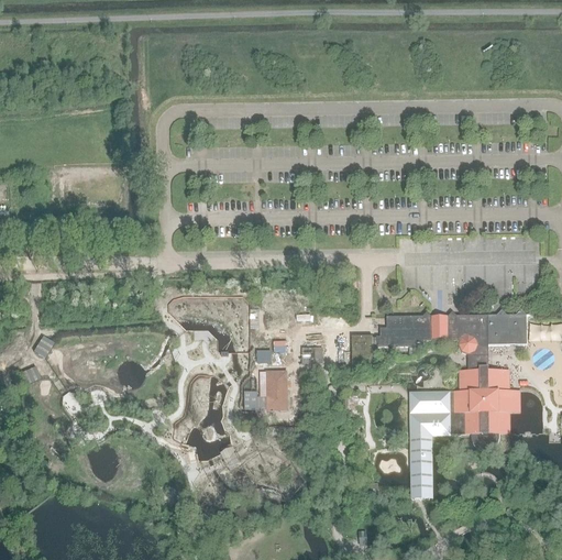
[(371,336),(352,336),(352,365),(372,364),(372,344),(376,343),(376,347),(408,346),(417,346),(423,346),(423,340),(430,340),(430,338),(434,338),(447,338),(448,338),(448,340),(450,340),(456,340),(456,339),(458,340),(456,343),(460,350),(460,351),(467,354),(467,370),(456,370),(458,391),(449,391),(429,391),(422,391),(409,391),(409,394),(409,397),(410,462),(410,491),(410,497),(431,497),(431,472),(431,434),(460,434),(470,432),(470,434),(470,435),(470,436),(470,437),(471,438),(471,439),(471,440),(471,441),(472,441),(472,442),(473,443),(473,445),(474,445),(474,446),(475,446),(475,447),(476,447),(477,448),(478,448),(480,449),(481,449),(482,449),(483,449),(484,449),(485,449),(486,449),(487,449),(488,449),(489,449),(489,448),(491,448),(492,448),(492,447),(493,447),(494,446),(495,446),(495,445),(496,443),(496,442),(497,442),(497,441),(497,440),(498,440),(498,439),(498,438),(498,437),(498,436),(498,435),(498,434),(498,432),(508,432),(509,432),(508,412),(519,412),(518,390),(508,390),(508,369),(487,370),(487,368),(487,344),(526,343),(526,315),(535,315),(536,315),(536,314),(525,314),(520,310),(517,314),(505,314),(502,310),(500,310),(497,314),(496,314),(455,315),(455,314),(451,310),(448,315),(439,315),(430,315),(429,314),(426,311),(422,315),(386,316),(386,327),(379,327),(379,329),(379,336),(376,336),(376,337),(372,337),(372,336),(371,336)]
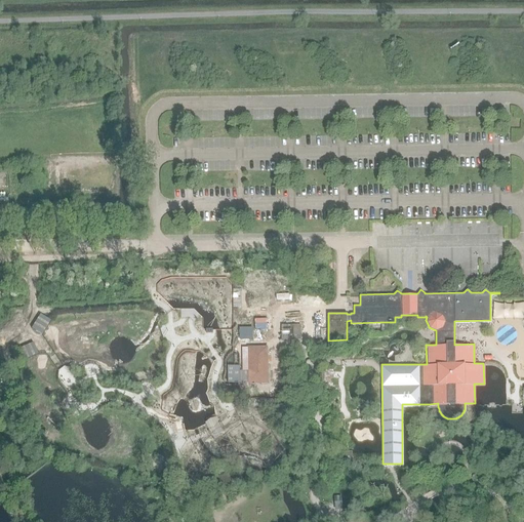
[(39,312),(30,326),(40,332),(49,319),(47,317),(39,312)]
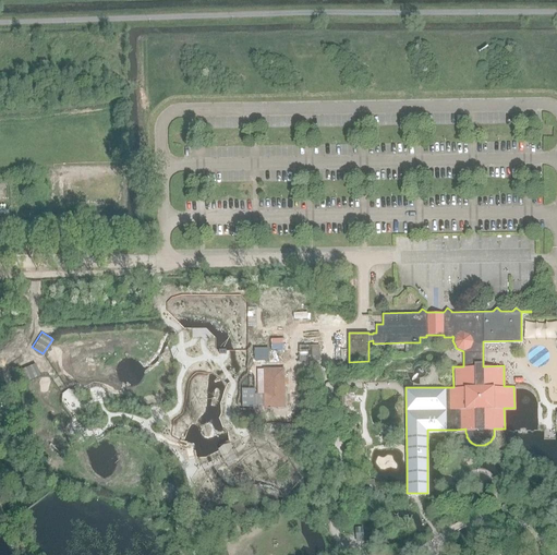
[(298,344),(298,359),(312,359),(312,344),(298,344)]
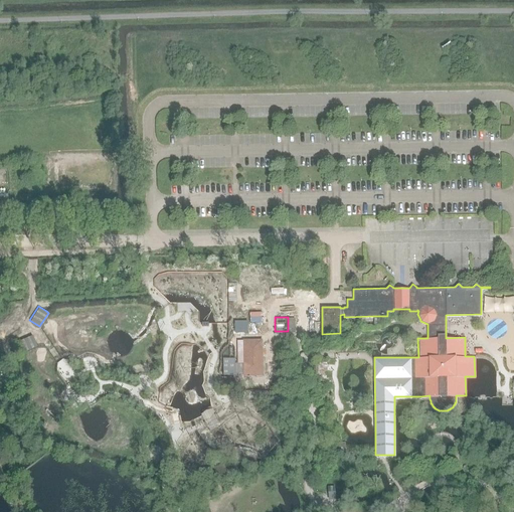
[(246,319),(234,320),(234,330),(246,330),(246,319)]
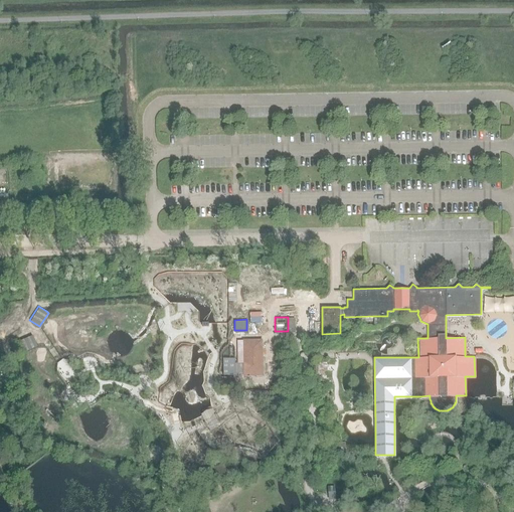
[(36,345),(31,334),(29,335),(16,340),(21,351),(36,345)]
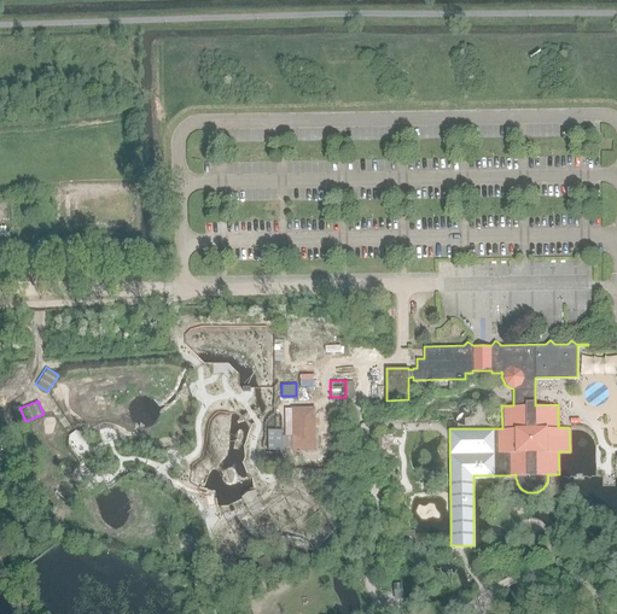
[(314,407),(292,407),(292,432),(292,445),(292,449),(315,449),(314,407)]
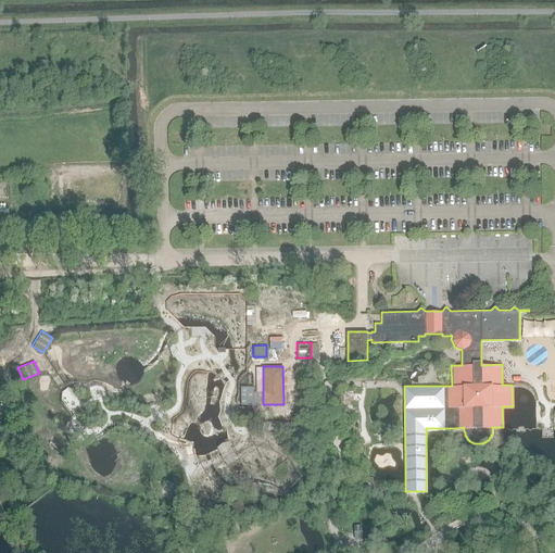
[(253,389),(253,384),(247,384),(240,384),(240,401),(253,401),(253,389)]
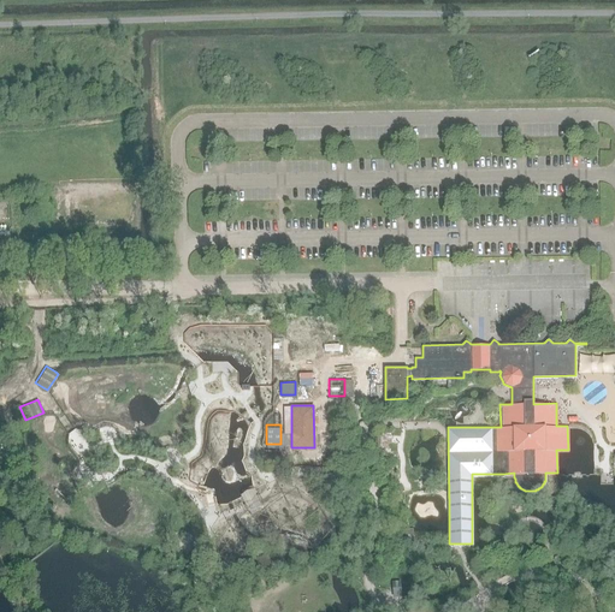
[(291,444),(291,431),(284,431),(281,431),(281,444),(291,444)]
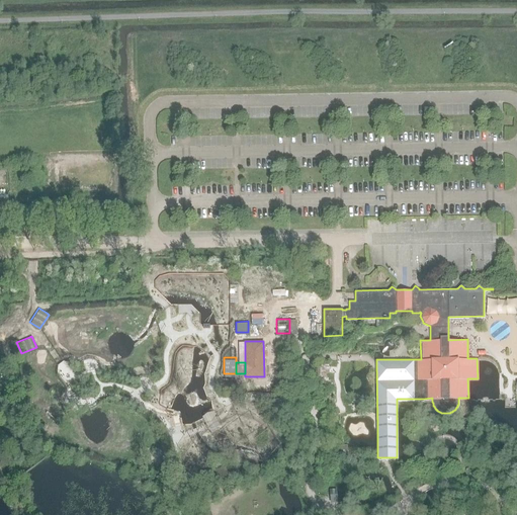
[(330,375),(330,363),(316,362),(316,375),(330,375)]
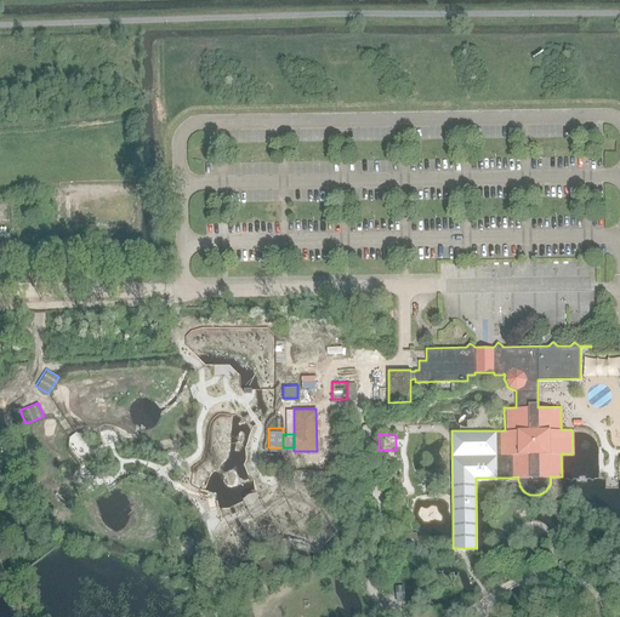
[(245,497),(243,498),(246,506),(246,507),(248,509),(249,510),(250,514),(262,508),(260,503),(260,502),(259,500),(257,497),(256,496),(257,495),(254,487),(243,492),(245,497)]
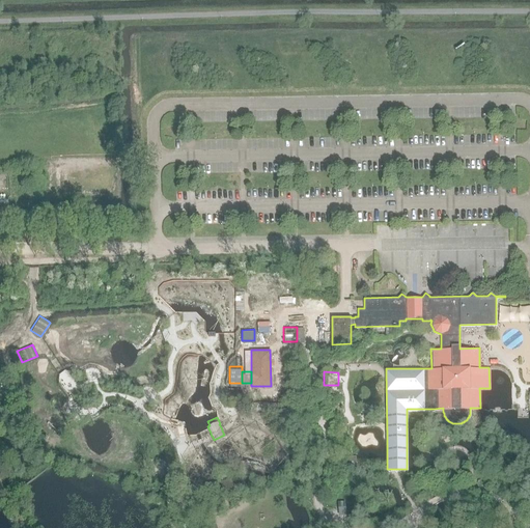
[(349,454),(349,464),(357,463),(356,454),(356,453),(349,454)]
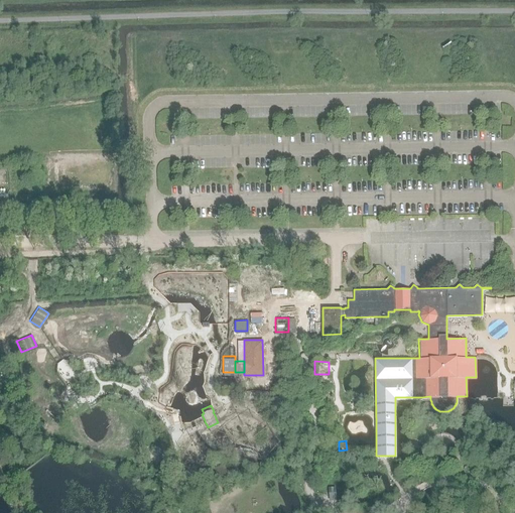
[(206,512),(211,511),(207,504),(201,507),(202,508),(203,511),(204,512),(206,512)]
